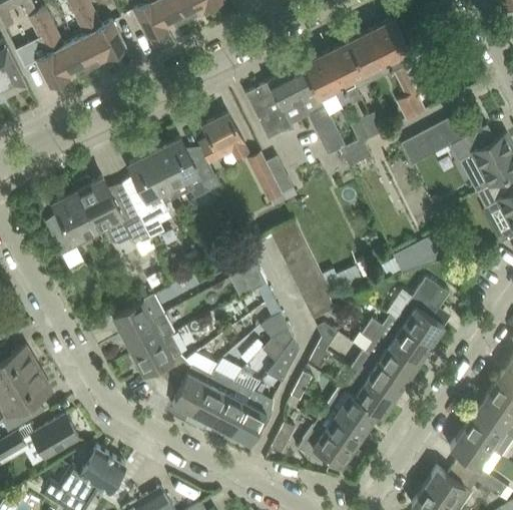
[(30,0),(20,0),(28,16),(37,12),(30,0)]
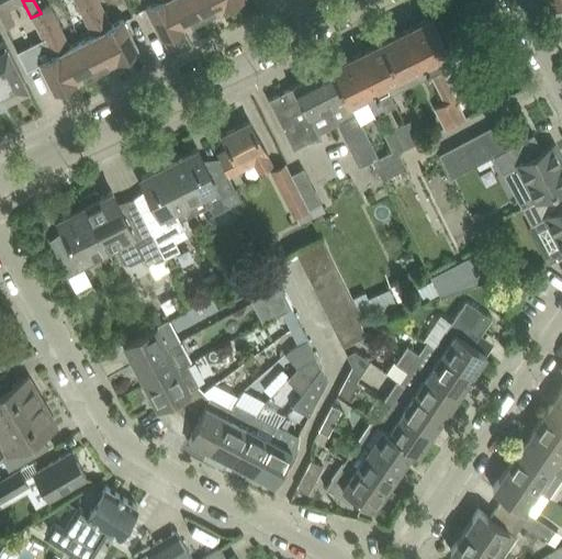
[(74,0),(93,37),(81,43),(97,74),(117,63),(86,0),(74,0)]
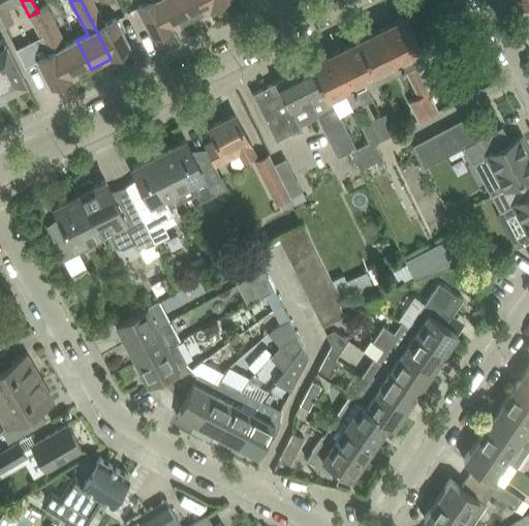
[(81,0),(111,59),(130,49),(121,30),(116,21),(104,26),(98,13),(94,6),(91,0),(81,0)]
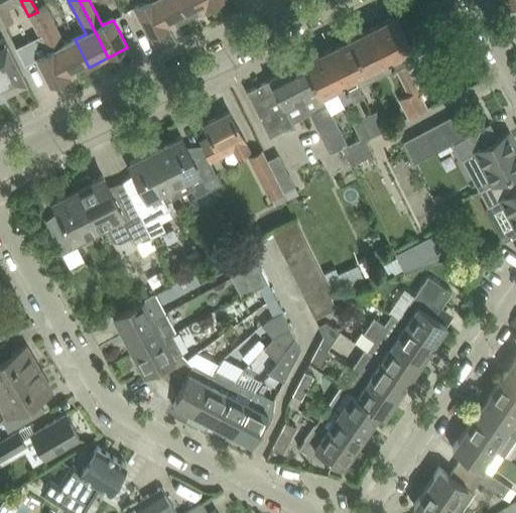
[(167,27),(154,0),(143,0),(145,4),(134,9),(148,37),(167,27)]
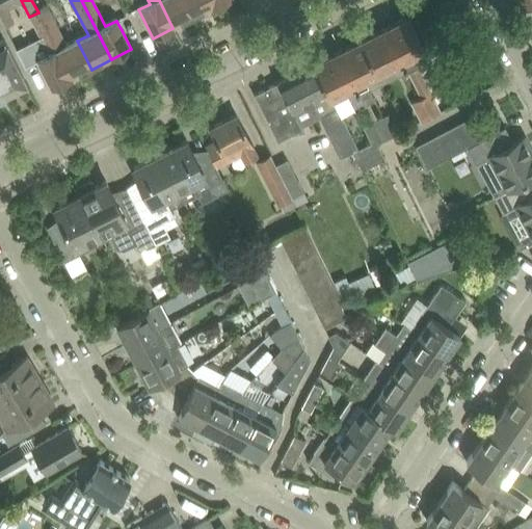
[(159,0),(173,28),(192,18),(183,0),(159,0)]
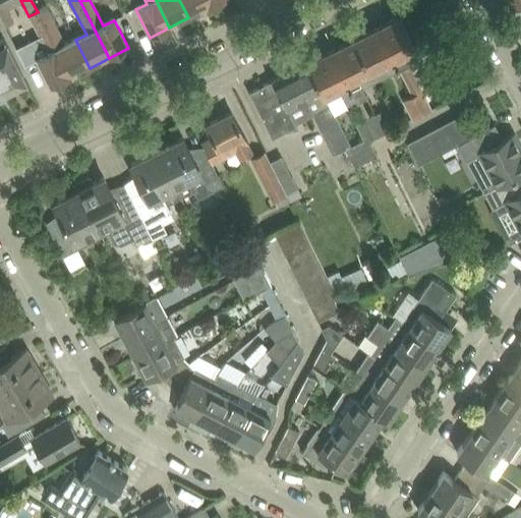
[(179,0),(188,17),(208,8),(204,0),(179,0)]
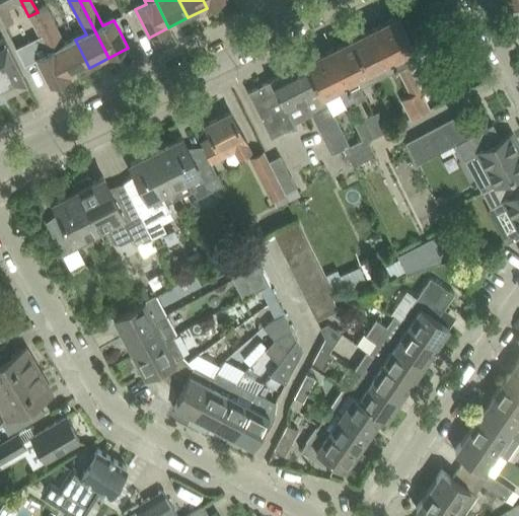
[(518,0),(506,0),(511,8),(518,4),(518,0)]
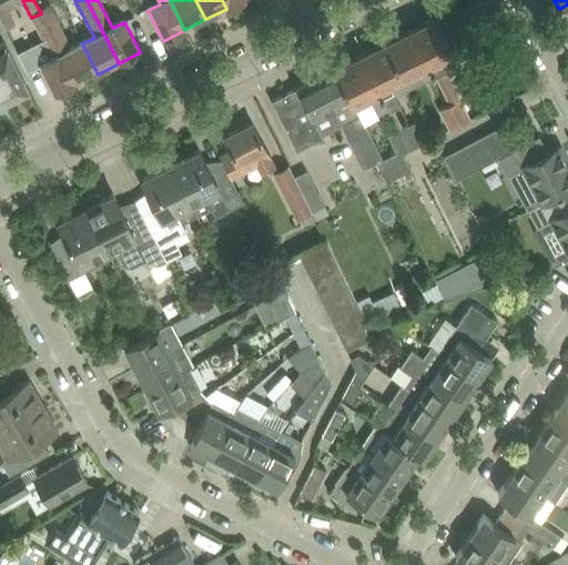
[(50,9),(41,13),(77,84),(98,74),(82,43),(71,49),(50,9)]
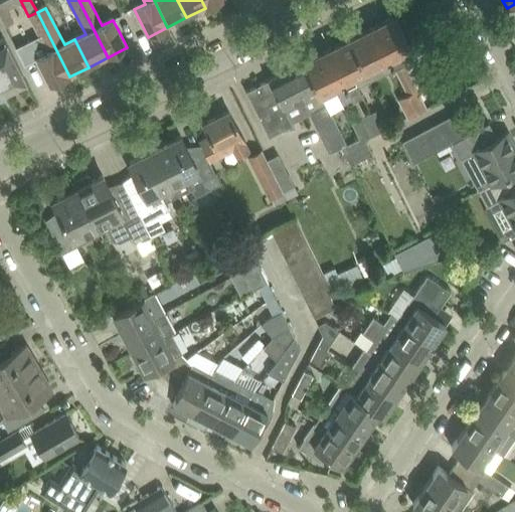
[(69,76),(37,12),(28,16),(47,53),(35,58),(49,87),(69,76)]
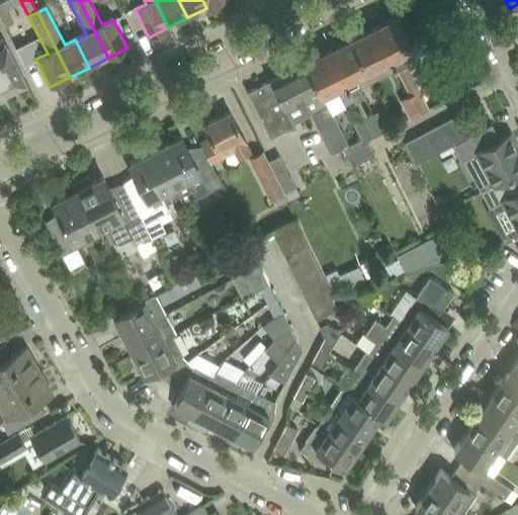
[(399,16),(375,27),(397,71),(407,67),(405,63),(418,56),(415,49),(403,24),(399,16)]
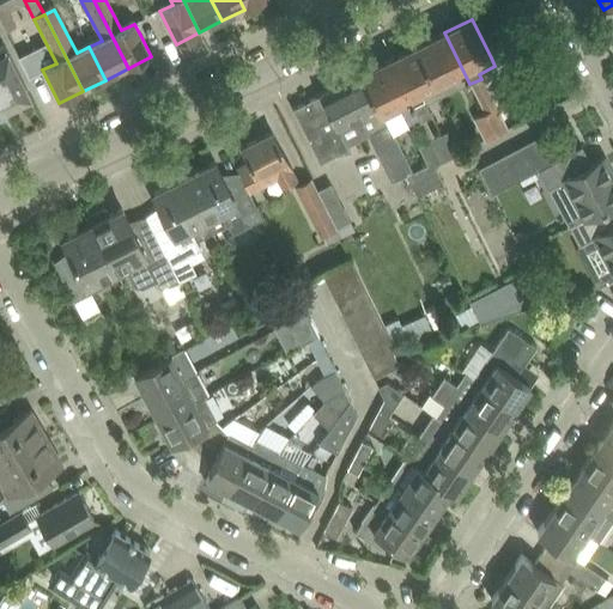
[(444,32),(417,47),(436,84),(437,87),(453,79),(459,90),(460,90),(469,85),(469,84),(444,32)]
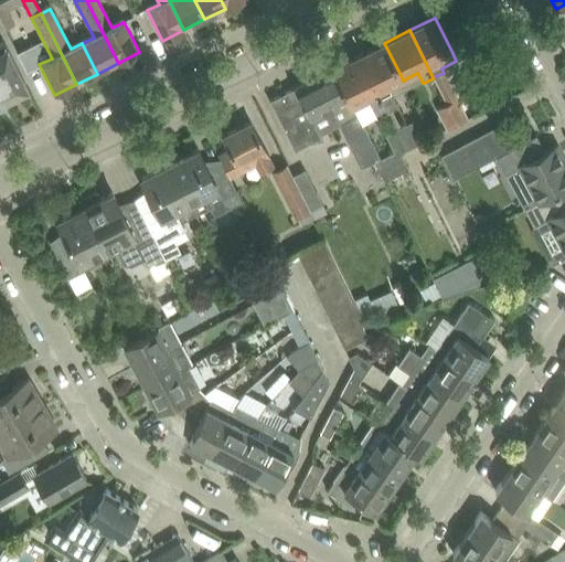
[(384,43),(359,55),(387,112),(396,107),(392,98),(387,88),(403,81),(402,77),(384,43)]
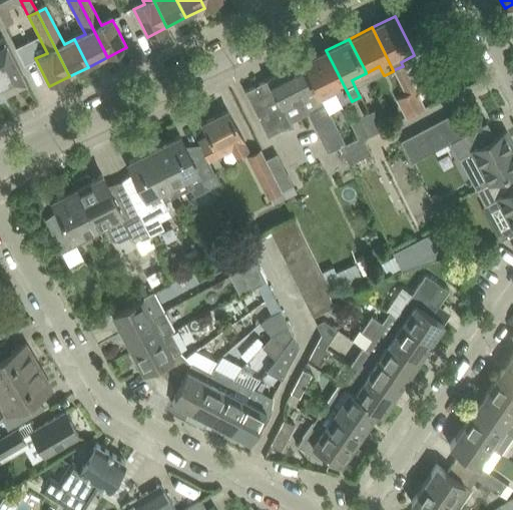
[(0,97),(4,95),(5,92),(25,82),(4,40),(0,42),(0,97)]
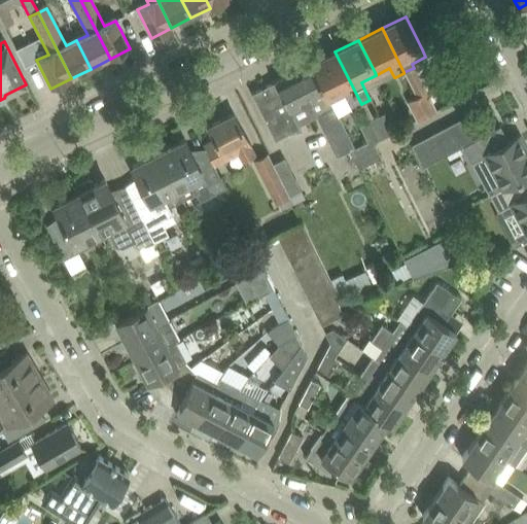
[(360,127),(370,146),(380,141),(370,121),(361,104),(335,51),(311,64),(328,96),(341,90),(347,101),(360,127)]
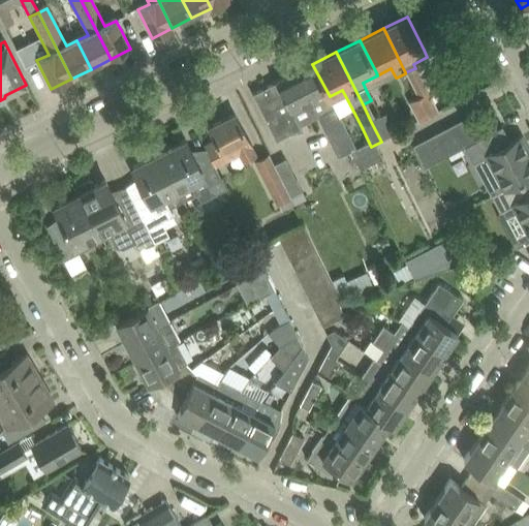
[(312,64),(276,82),(276,83),(292,113),(310,103),(338,159),(355,150),(343,124),(336,109),(330,96),(312,64)]
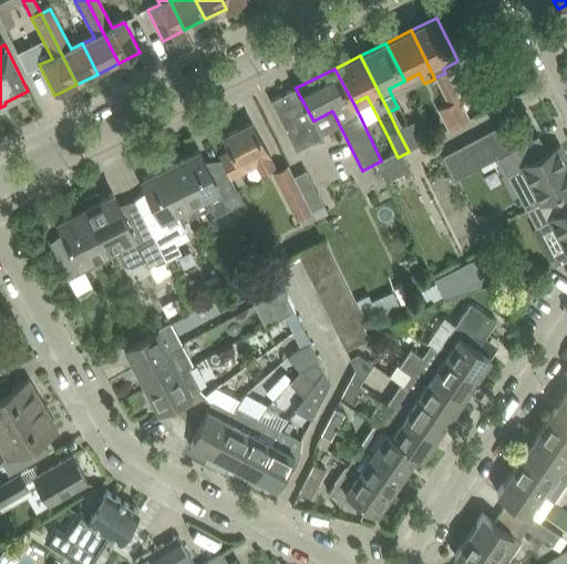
[(525,73),(518,78),(525,90),(532,85),(525,73)]
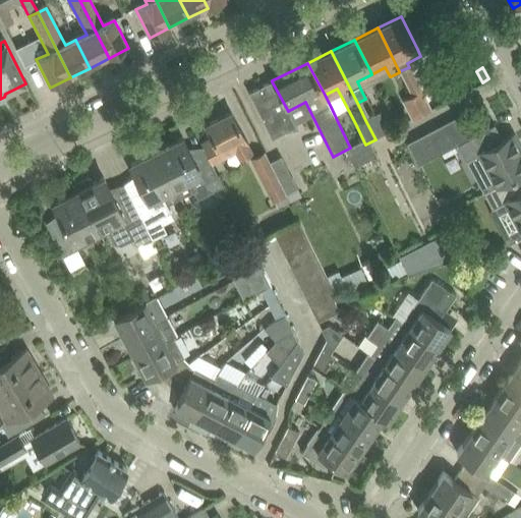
[(272,139),(296,127),(295,125),(272,81),(248,94),(272,139)]
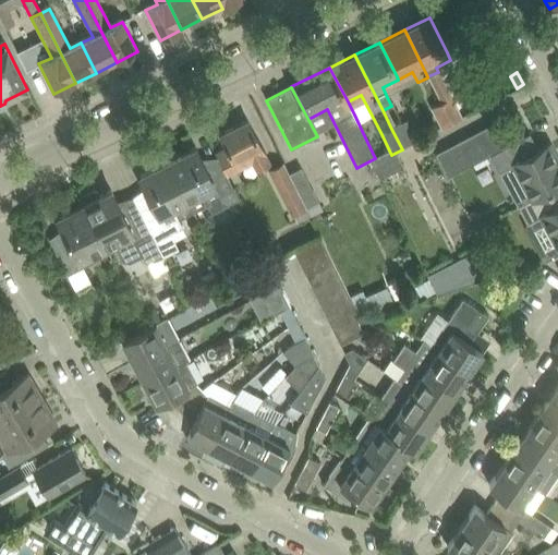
[(452,99),(441,105),(452,124),(462,119),(452,99)]
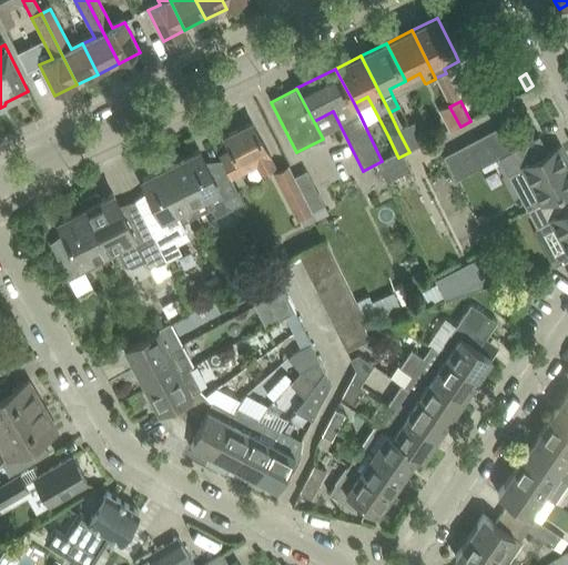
[(460,127),(449,107),(439,111),(449,132),(460,127)]
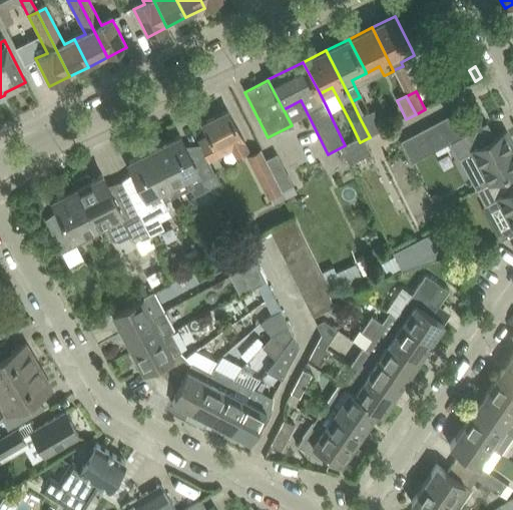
[(209,137),(199,142),(200,145),(209,162),(219,157),(218,154),(230,148),(236,158),(247,152),(227,112),(203,125),(209,137)]
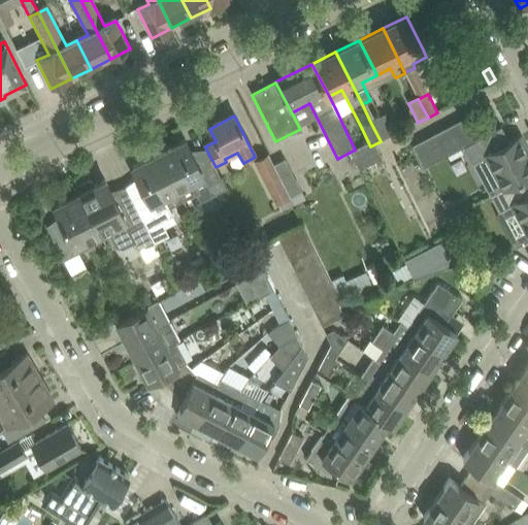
[(381,141),(390,136),(381,118),(370,122),(381,141)]
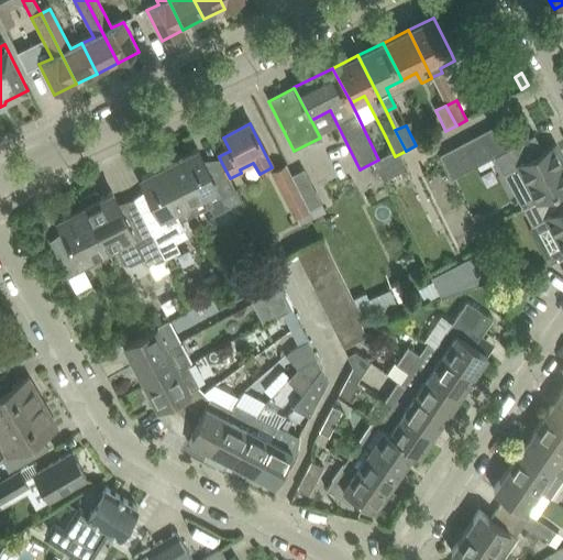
[(500,155),(490,135),(467,147),(477,167),(495,157),(500,155)]
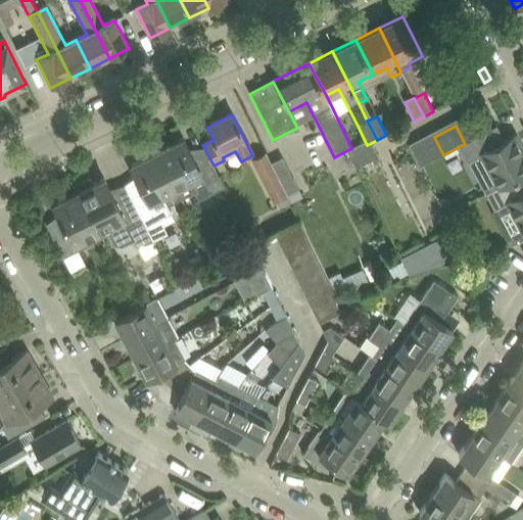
[(465,144),(460,146),(469,162),(485,195),(517,180),(522,176),(522,152),(522,153),(516,139),(517,139),(515,137),(506,142),(498,145),(490,130),(484,133),(465,144)]
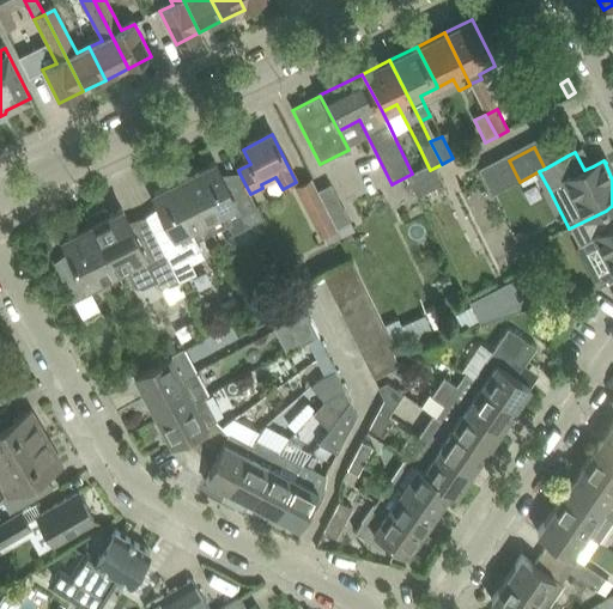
[(214,163),(184,178),(205,219),(222,211),(229,225),(234,235),(262,220),(249,194),(250,194),(240,174),(238,175),(244,187),(230,194),(220,176),(214,163)]
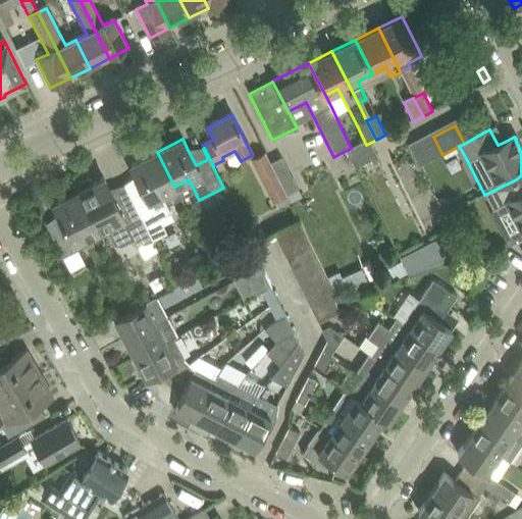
[(351,157),(356,167),(374,157),(369,148),(351,157)]
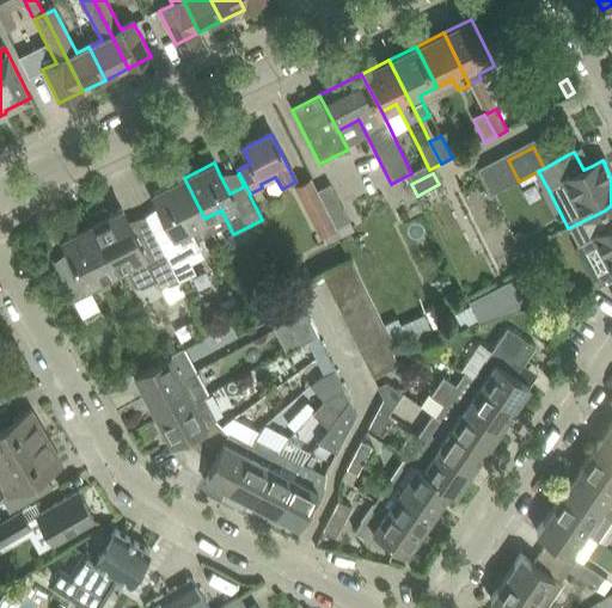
[(184,178),(154,194),(160,207),(169,223),(154,232),(179,281),(194,274),(190,265),(204,258),(201,251),(196,240),(189,227),(204,219),(184,178)]
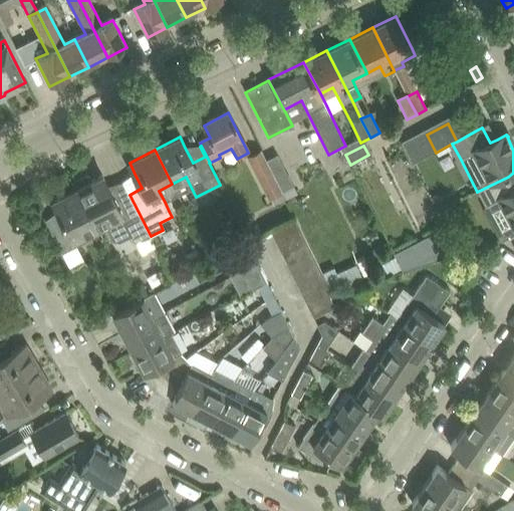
[(266,160),(253,167),(270,200),(282,193),(277,182),(266,160)]
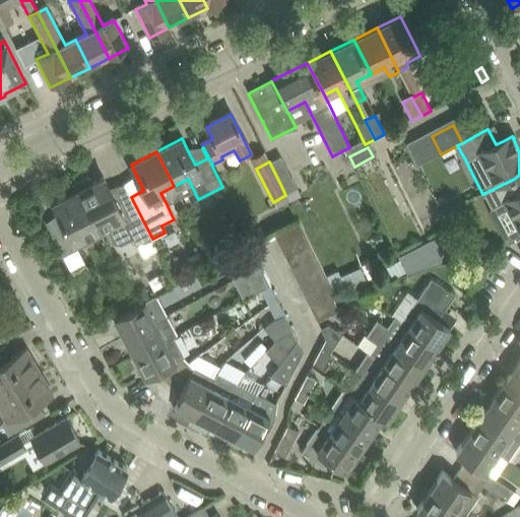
[(79,191),(78,191),(99,232),(104,229),(110,242),(120,244),(131,239),(135,248),(152,239),(131,197),(117,204),(104,179),(92,184),(90,181),(88,180),(78,184),(77,187),(79,191)]
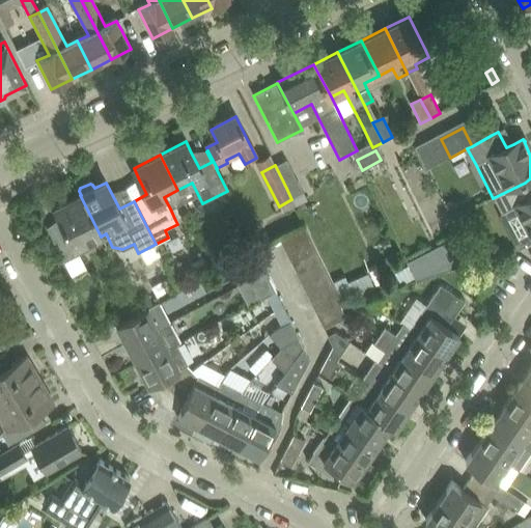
[(298,183),(286,188),(291,199),(304,194),(298,183)]
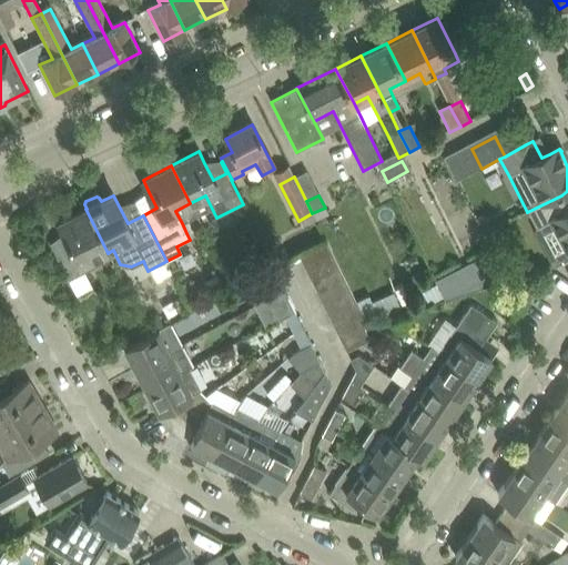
[(567,208),(561,195),(527,212),(537,230),(551,222),(567,254),(567,208)]
